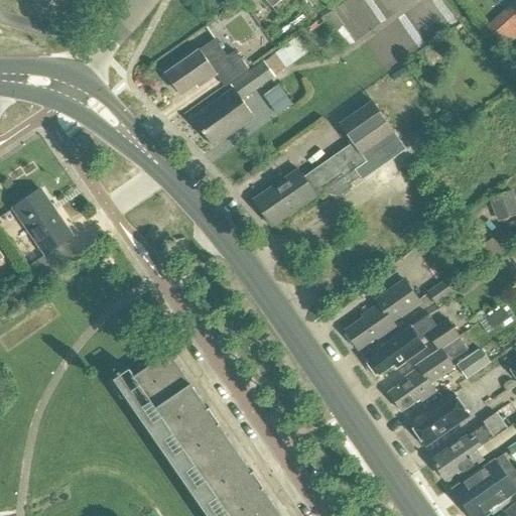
[(384,0),(372,10),(382,22),(400,6),(394,0),(384,0)]
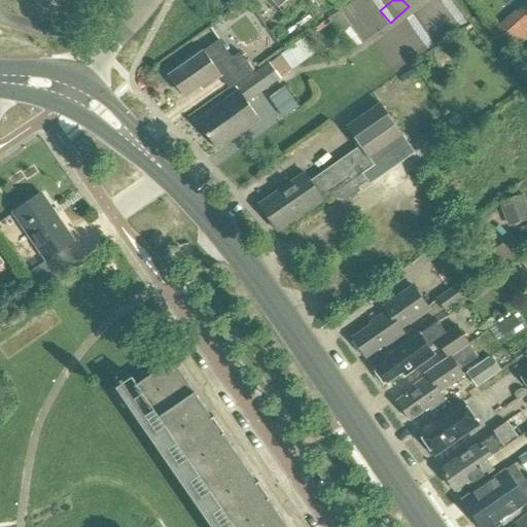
[(526,0),(513,12),(526,28),(526,0)]
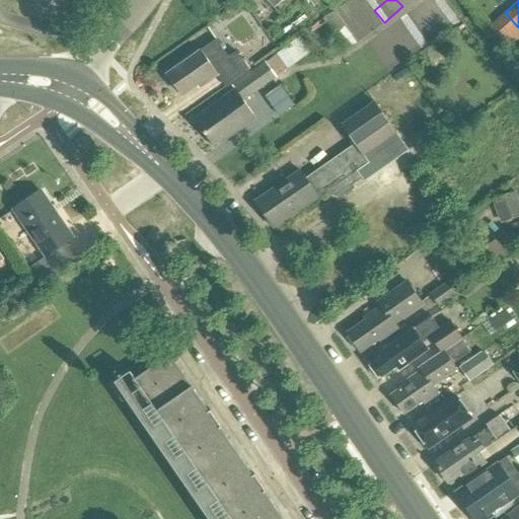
[(292,66),(310,53),(300,40),(282,53),(292,66)]
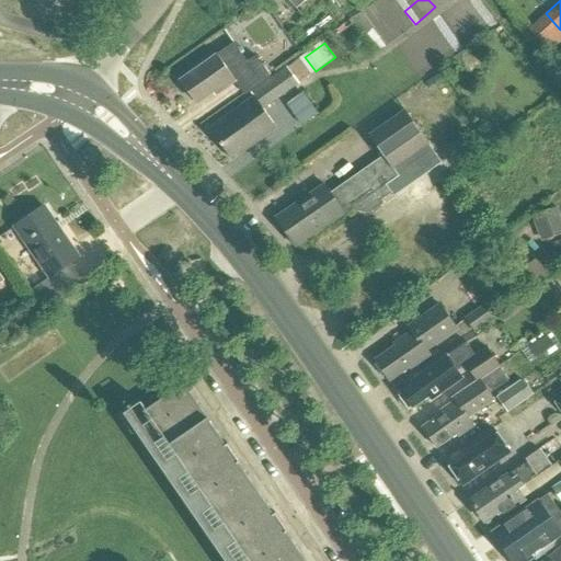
[(235,44),(182,81),(190,93),(190,96),(193,102),(196,102),(197,104),(219,90),(221,93),(236,82),(245,95),(271,78),(256,57),(248,64),(235,44)]
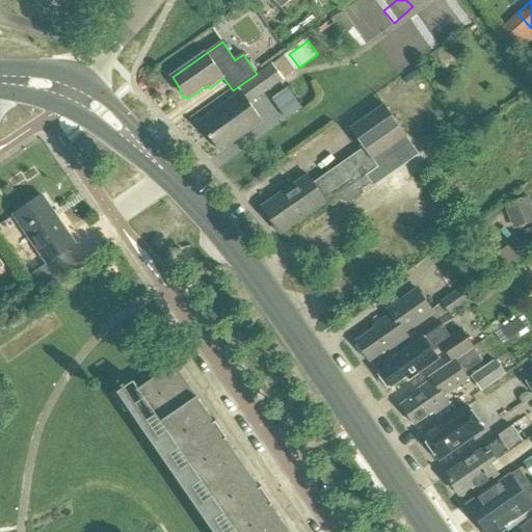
[(273,64),(238,89),(248,104),(284,79),(273,64)]
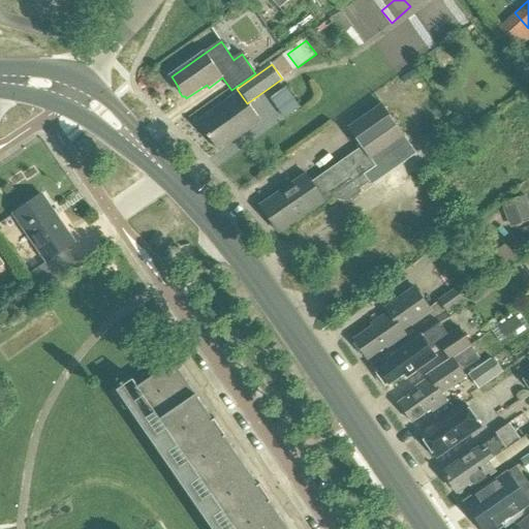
[(236,103),(239,100),(237,97),(199,123),(217,148),(232,137),(235,141),(253,127),(236,103)]
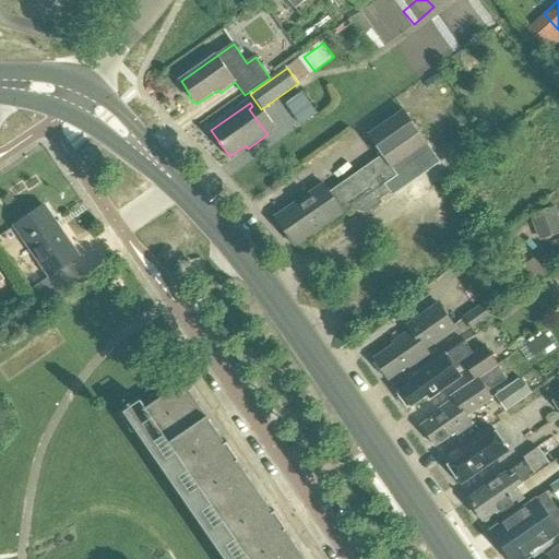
[(330,194),(324,186),(276,218),(296,247),(352,209),(353,211),(369,214),(383,204),(380,200),(391,193),(385,186),(397,177),(392,168),(427,144),(404,113),(369,138),(382,157),(330,194)]
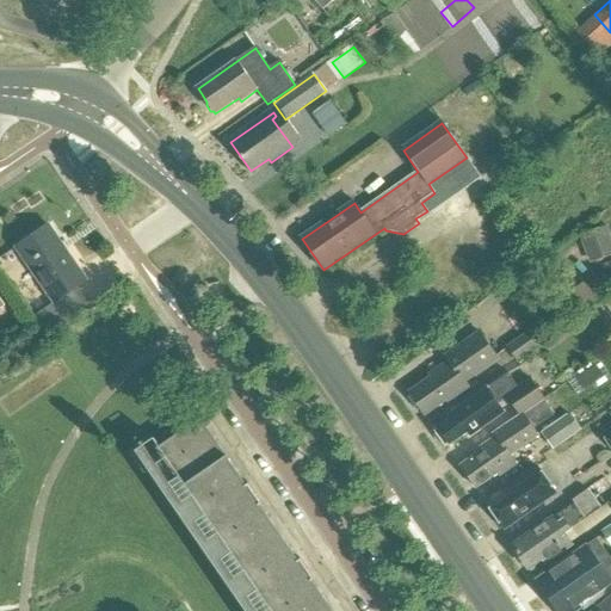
[(581,234),(591,260),(610,253),(610,229),(609,223),(581,234)]
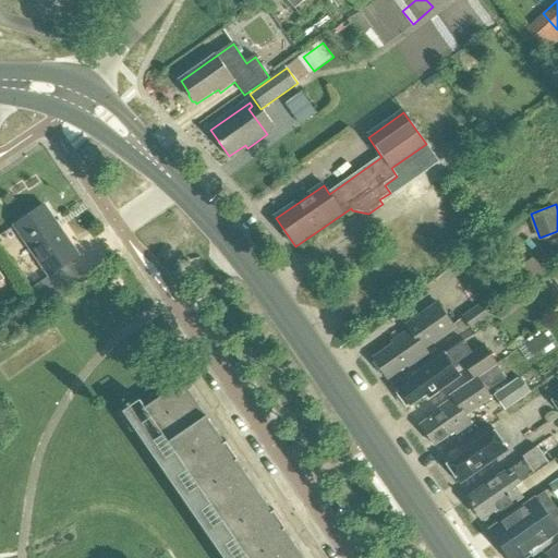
[(79,256),(45,206),(15,227),(49,277),(79,256)]
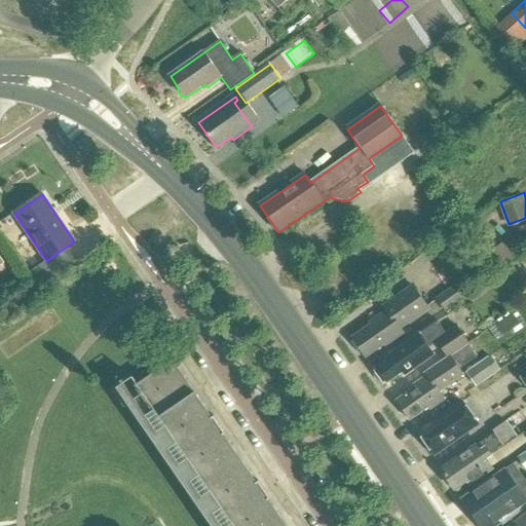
[(516,258),(504,241),(487,255),(498,270),(516,258)]
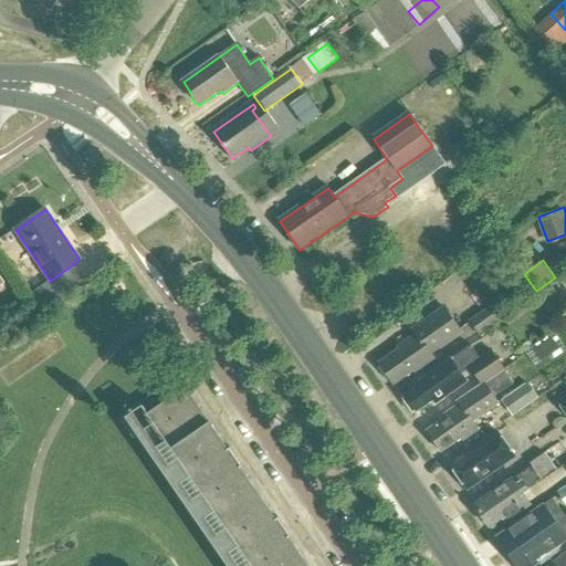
[(469,320),(479,333),(500,317),(490,305),(469,320)]
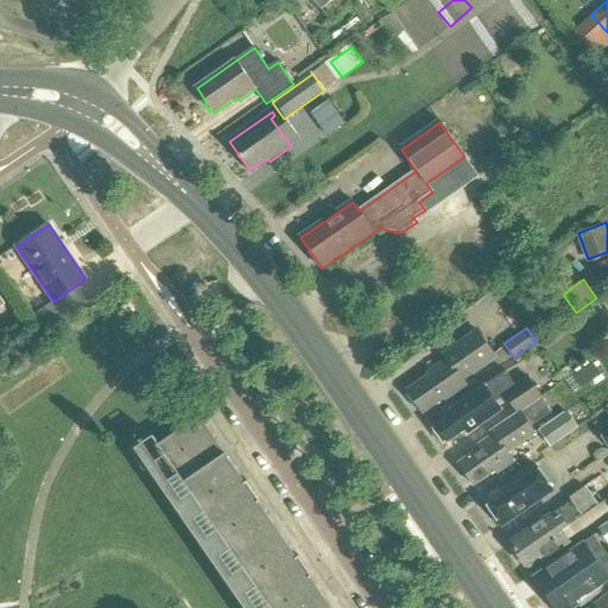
[(431,372),(430,377),(409,391),(424,413),(445,398),(449,399),(469,385),(466,381),(498,358),(480,331),(447,354),(450,359),(431,372)]
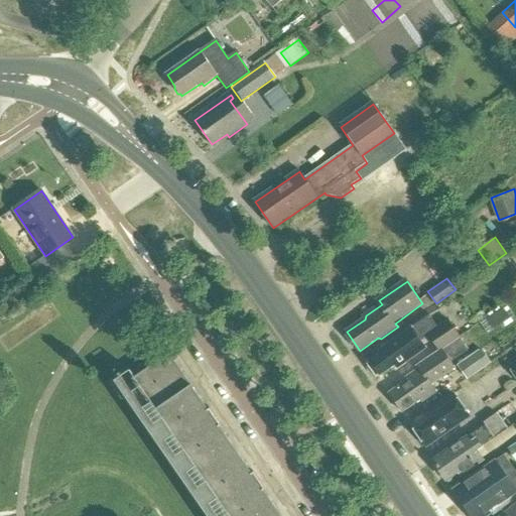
[(488,318),(496,329),(515,313),(515,309),(512,305),(507,308),(505,306),(488,318)]
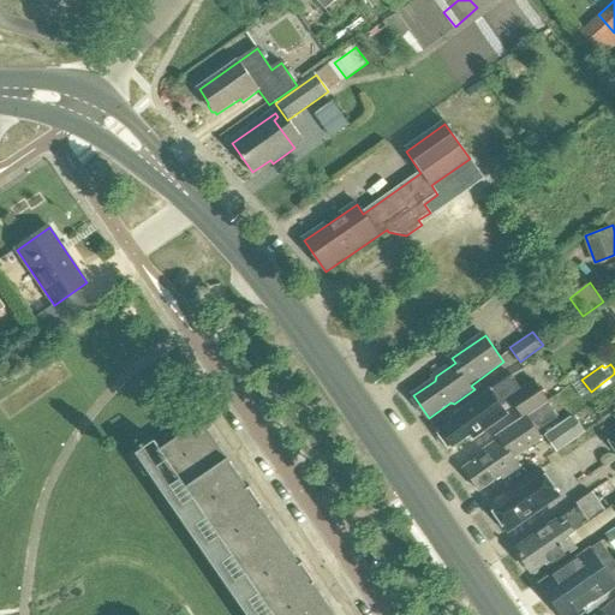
[(455,422),(439,433),(451,449),(472,435),(475,439),(509,415),(502,406),(515,396),(530,416),(549,401),(525,366),(453,418),(455,422)]
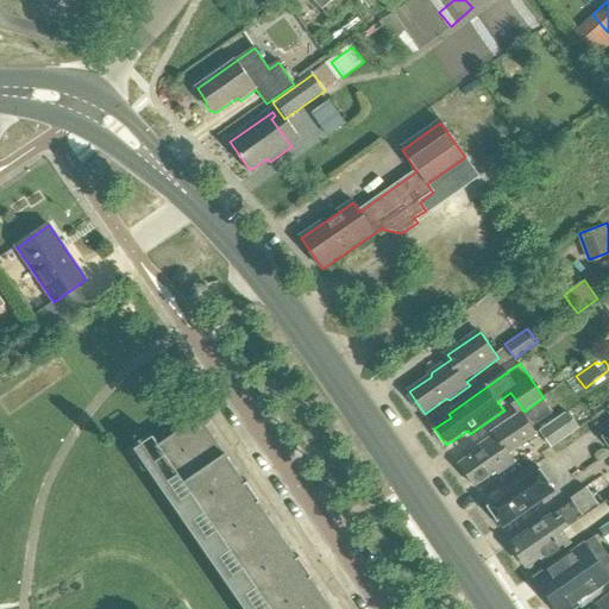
[(482,449),(460,465),(476,487),(498,471),(501,473),(516,462),(510,452),(538,433),(533,426),(553,412),(544,397),(495,432),(497,434),(481,447),(482,449)]
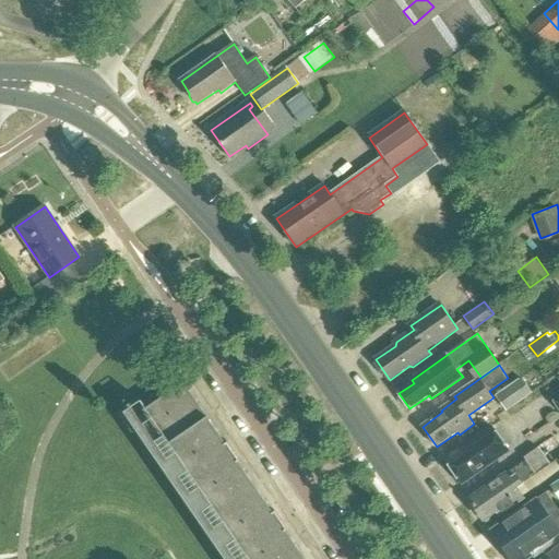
[(522,378),(496,396),(508,412),(533,394),(522,378)]
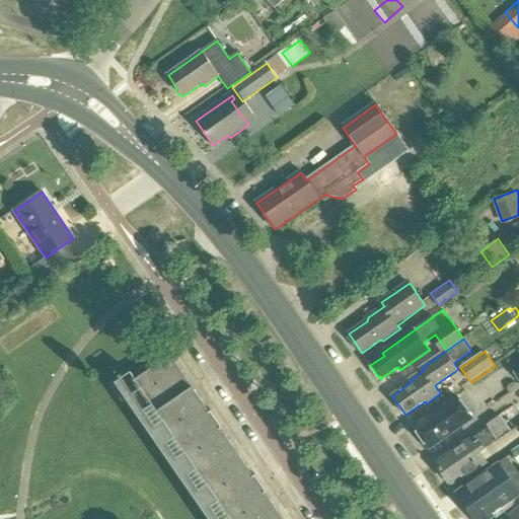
[(133,382),(227,518),(283,518),(171,356),(133,382)]
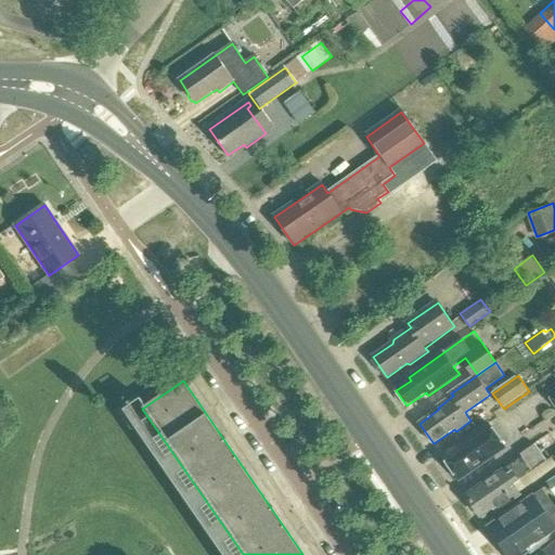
[(443,456),(460,480),(506,448),(490,424),(443,456)]
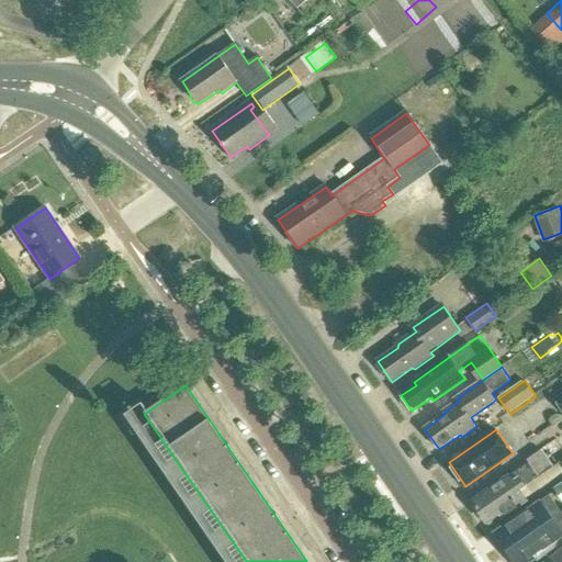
[(528,463),(471,502),(485,524),(498,514),(501,518),(525,501),(518,492),(552,468),(540,450),(526,460),(528,463)]
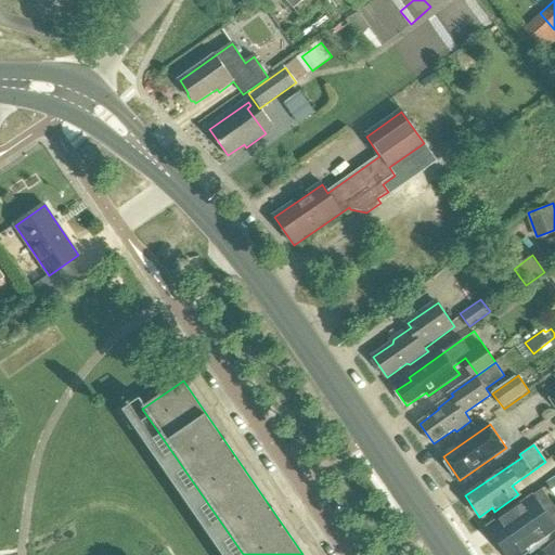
[(554,506),(547,495),(546,497),(543,492),(489,528),(506,554),(527,554),(529,554),(528,553),(554,533),(554,506)]
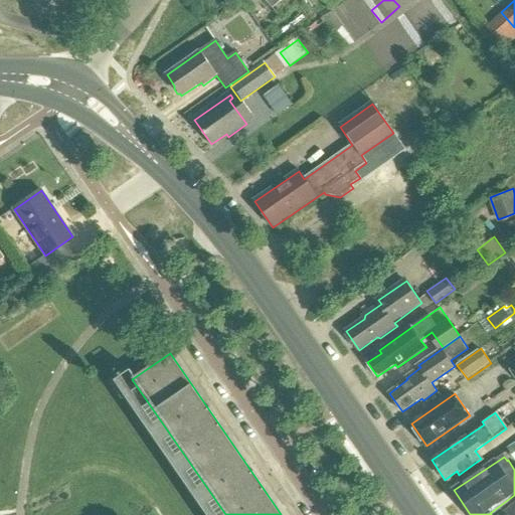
[(514,514),(514,505),(500,514),(514,514)]
